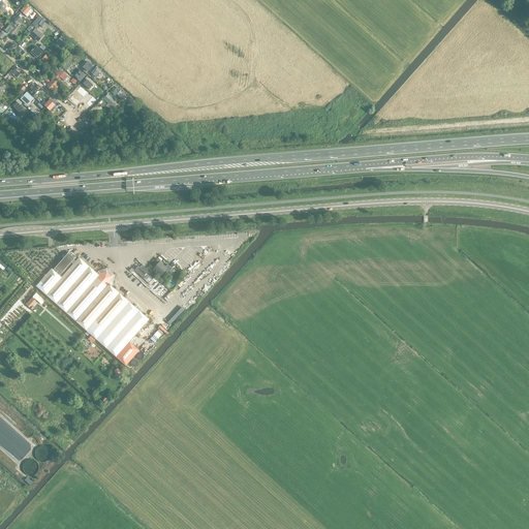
[(18,14),(13,19),(19,23),(23,20),(18,14)]
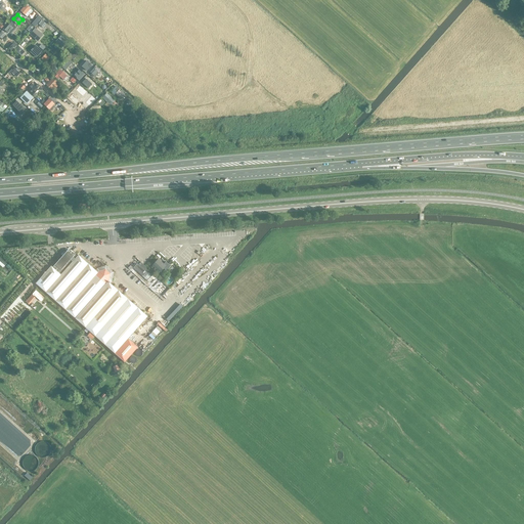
[(35,30),(32,34),(37,38),(40,34),(35,30)]
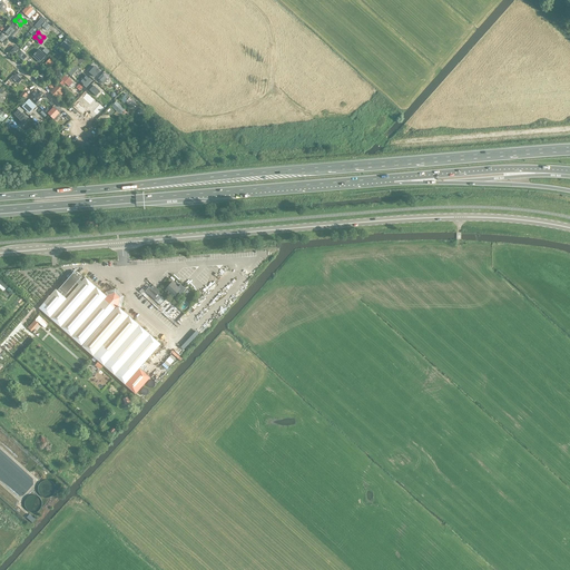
[(67,39),(60,46),(68,52),(75,46),(67,39)]
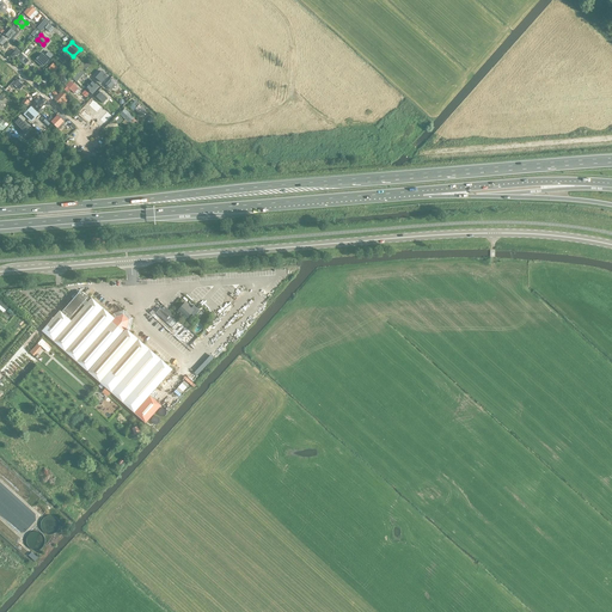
[(32,43),(29,48),(35,53),(38,49),(32,43)]
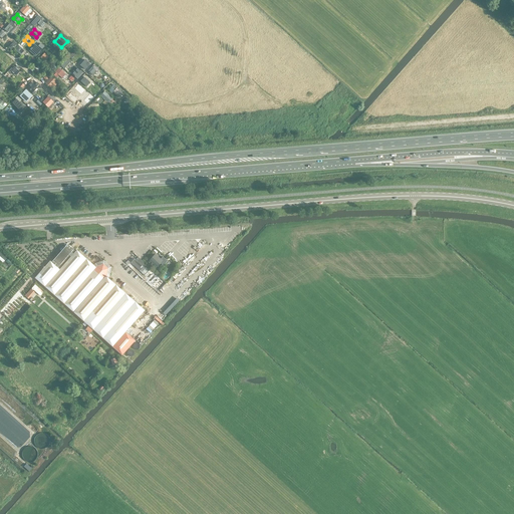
[(15,40),(9,47),(12,49),(18,42),(15,40)]
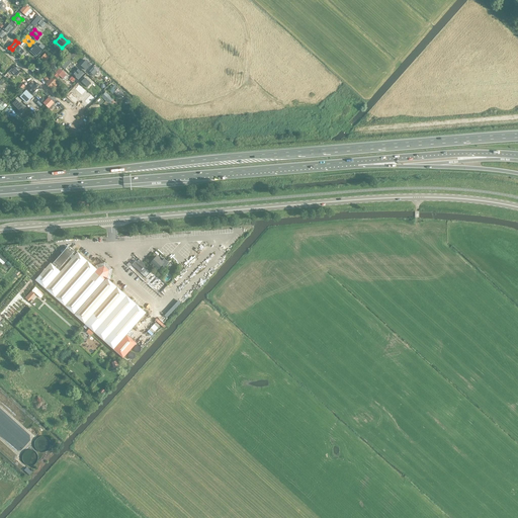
[(35,44),(29,51),(36,57),(42,51),(35,44)]
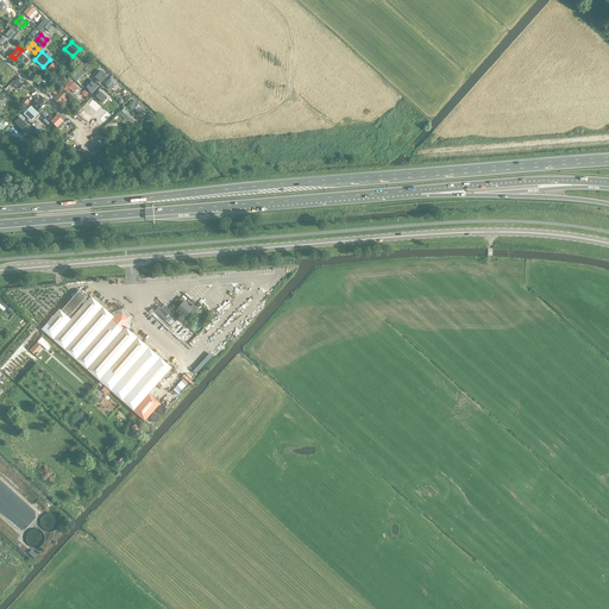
[(22,54),(18,57),(25,64),(29,61),(22,54)]
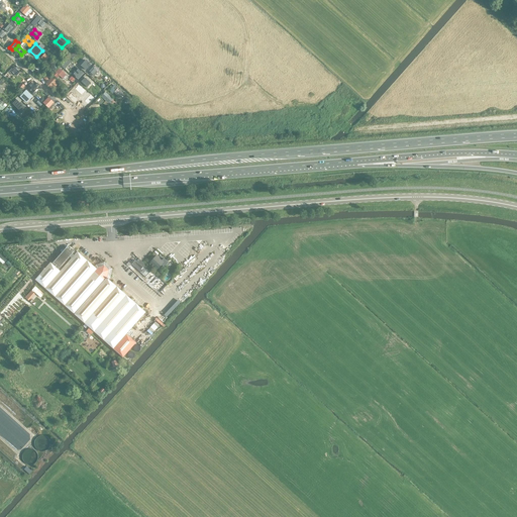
[(74,53),(71,57),(76,63),(80,59),(74,53)]
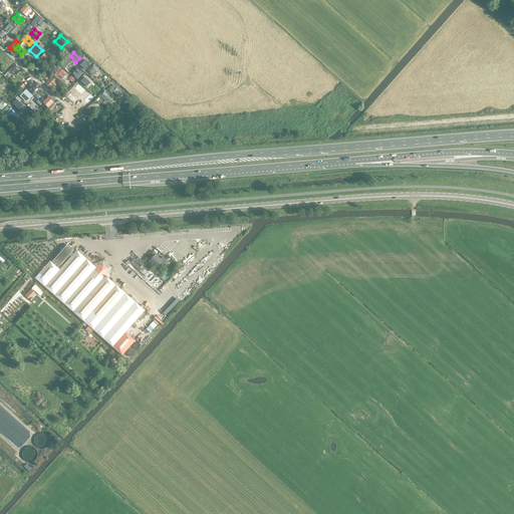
[(44,53),(40,57),(46,61),(49,58),(44,53)]
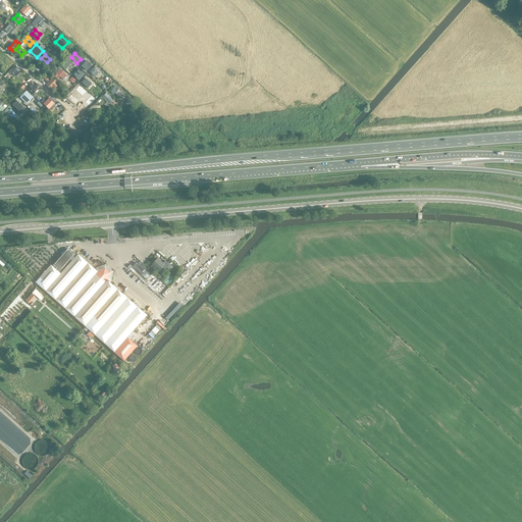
[(69,60),(65,64),(71,70),(75,65),(69,60)]
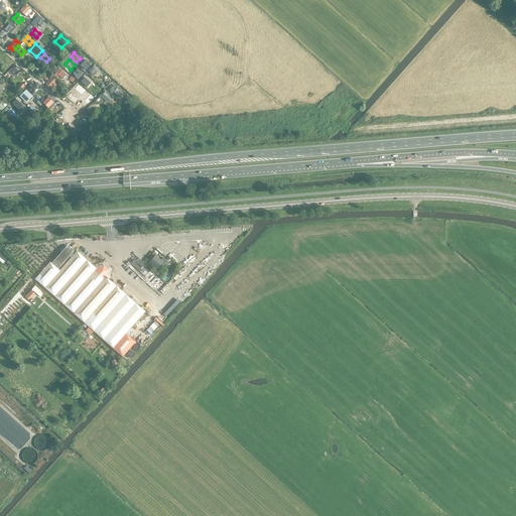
[(81,66),(86,71),(91,65),(86,59),(81,66)]
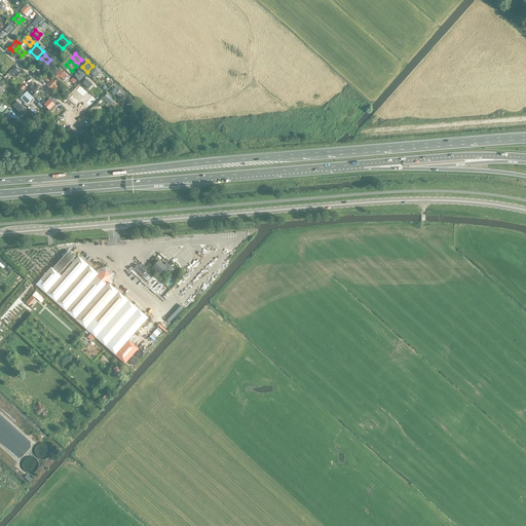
[(38,63),(33,67),(37,71),(37,70),(39,72),(42,68),(40,66),(41,65),(38,63)]
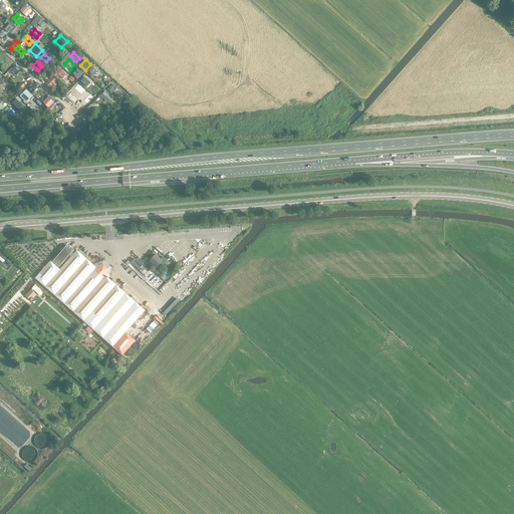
[(19,71),(14,66),(12,68),(11,68),(9,71),(10,72),(12,71),(16,75),(19,71)]
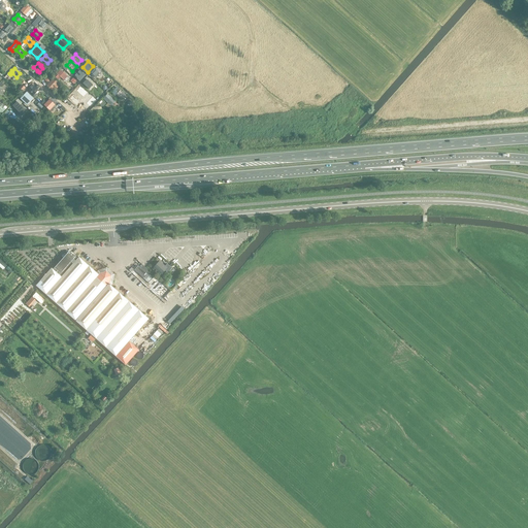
[(95,68),(91,72),(96,77),(100,73),(95,68)]
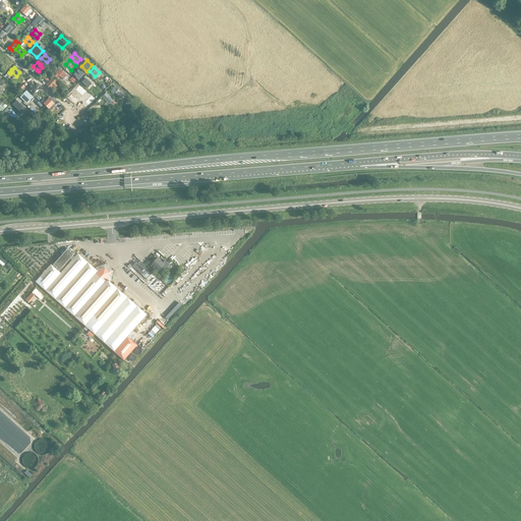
[(78,79),(84,73),(79,68),(73,74),(78,79)]
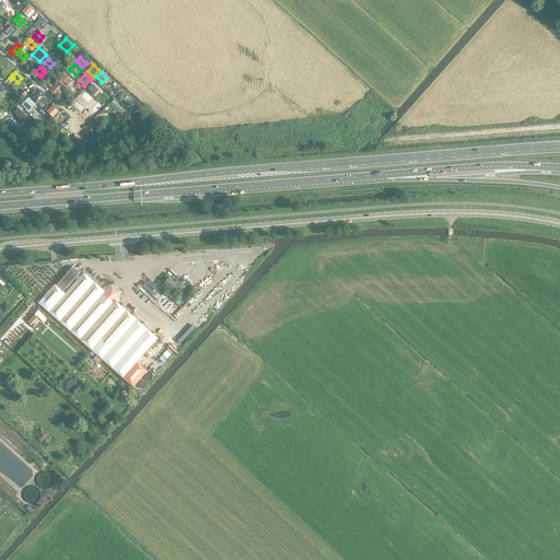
[(65,74),(60,79),(68,85),(72,81),(65,74)]
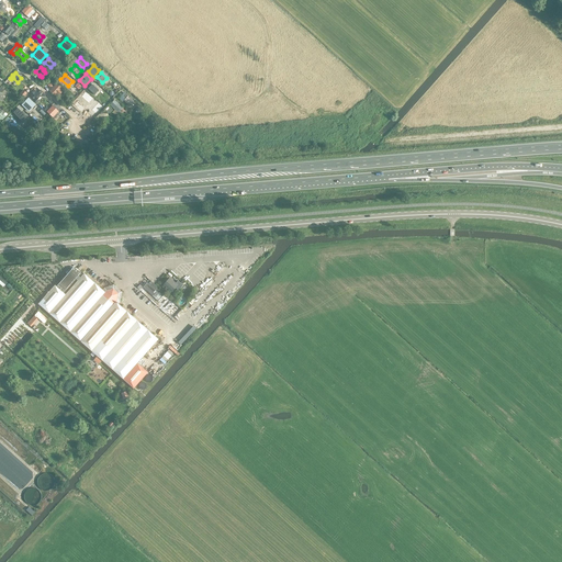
[(57,83),(49,92),(55,97),(57,96),(58,97),(63,92),(62,90),(63,89),(57,83)]
